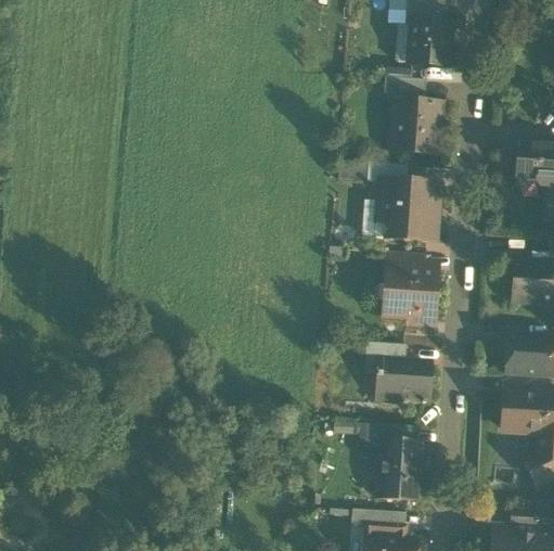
[(389,0),(389,8),(406,9),(407,0),(389,0)]
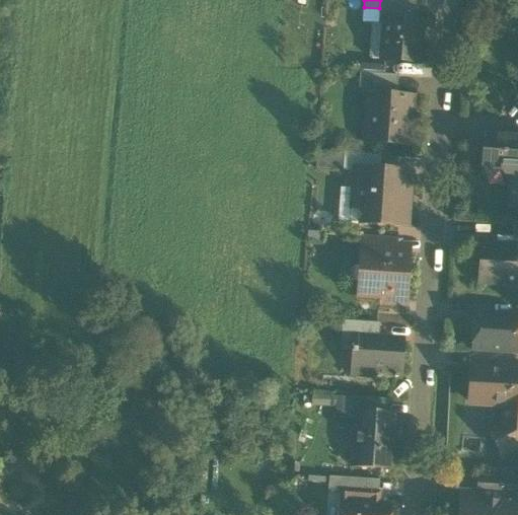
[(378,21),(386,21),(386,17),(415,19),(417,0),(380,0),(379,8),(378,21)]
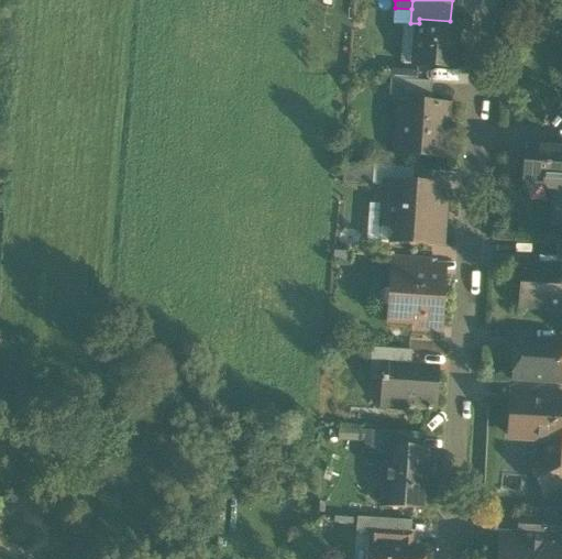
[(451,64),(453,64),(456,22),(450,21),(419,19),(419,23),(417,62),(419,62),(451,64)]
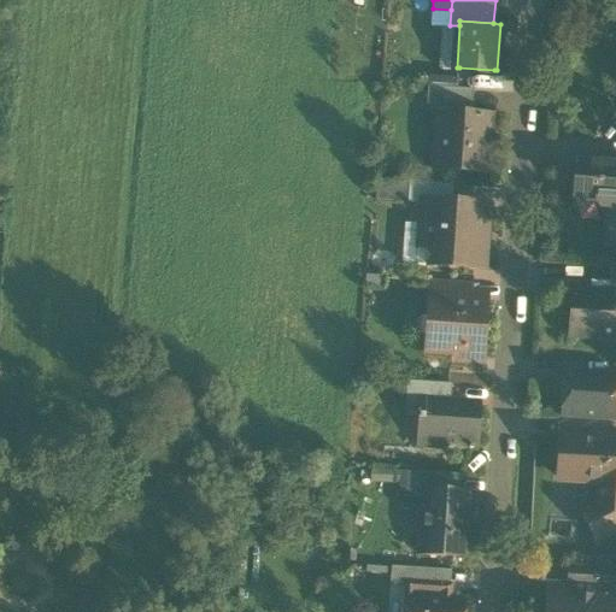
[(443,24),(440,66),(457,68),(459,25),(450,25),(443,24)]
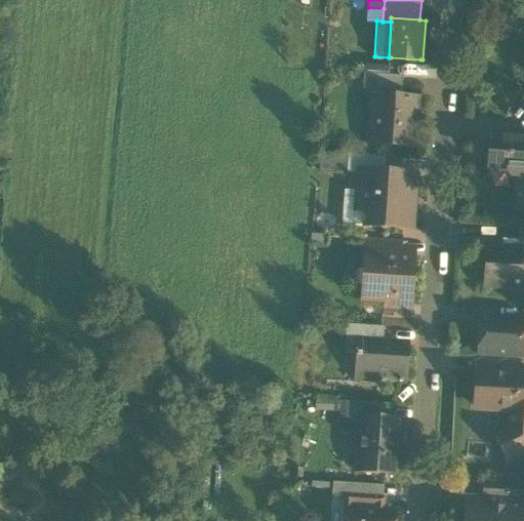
[(391,63),(390,73),(403,74),(419,75),(420,59),(391,57),(391,63)]
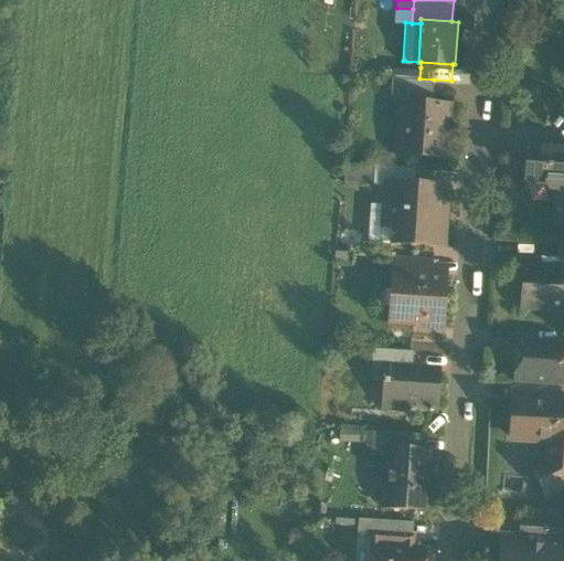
[(419,78),(421,67),(394,66),(393,76),(406,77),(419,78)]
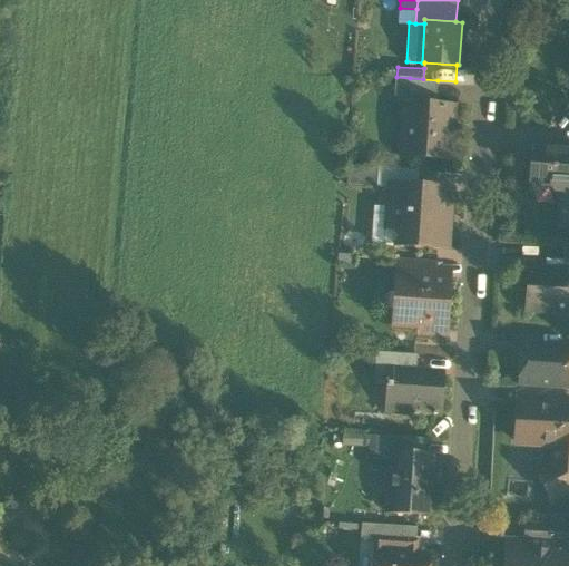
[(395,95),(409,95),(410,91),(410,78),(396,77),(395,95)]
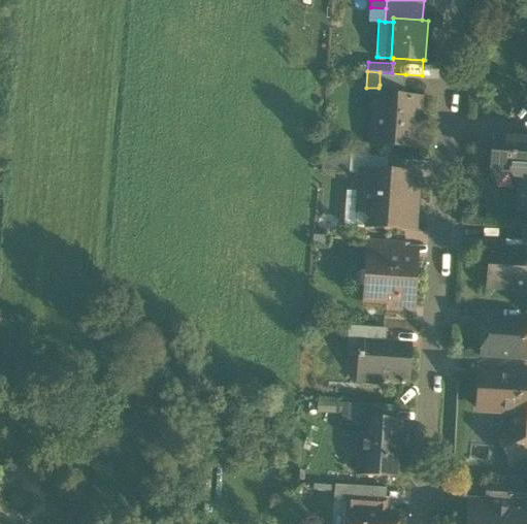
[(380,85),(404,87),(405,74),(392,73),(380,72),(380,85)]
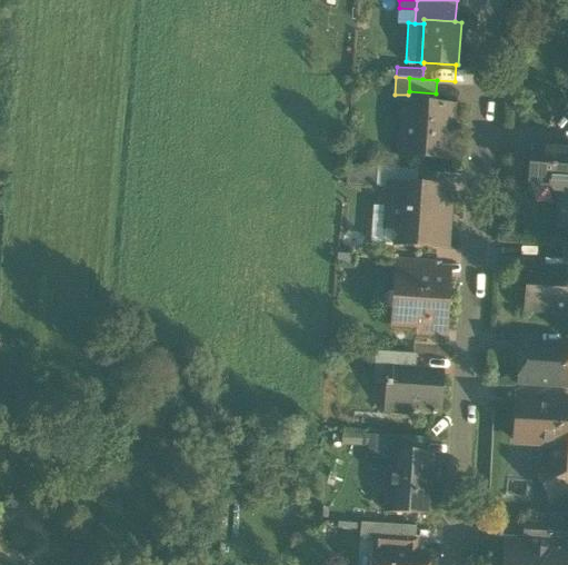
[(418,154),(432,155),(438,149),(449,150),(451,103),(436,102),(436,93),(409,91),(408,95),(407,116),(405,116),(402,137),(415,138),(418,142),(418,154)]
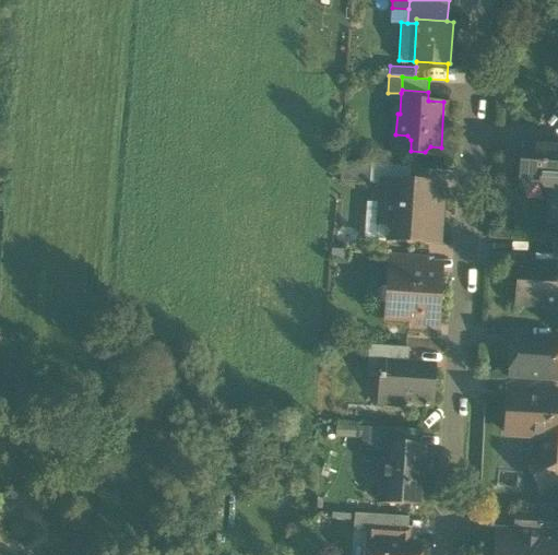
[(549,219),(557,219),(557,138),(551,138),(551,144),(523,142),(521,178),(541,179),(541,180),(550,192),(549,219)]
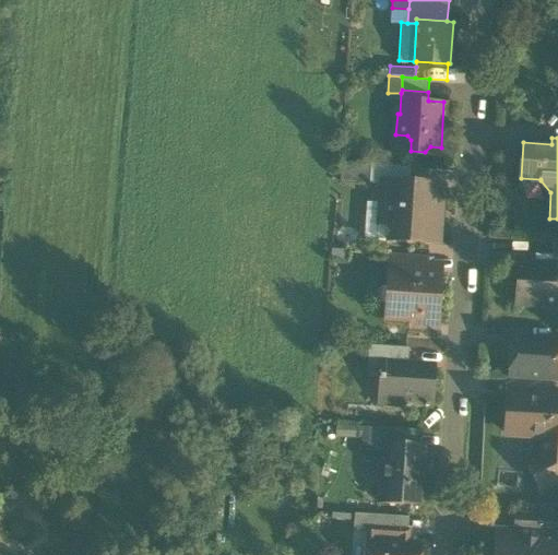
[(370,180),(380,181),(380,177),(381,178),(410,180),(411,165),(371,162),(370,180)]
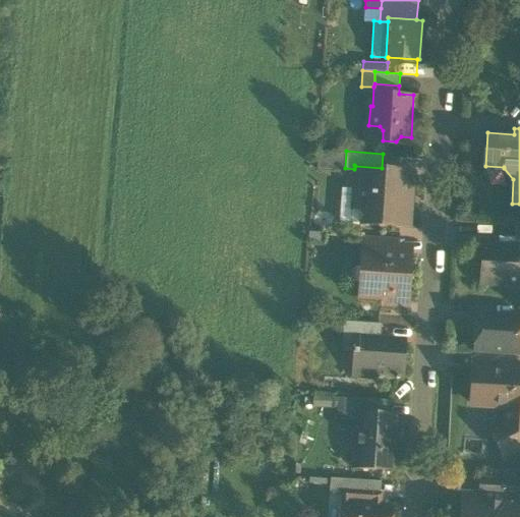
[(364,222),(411,225),(412,205),(406,205),(409,169),(382,168),(355,166),(354,165),(354,169),(355,169),(361,169),(360,187),(354,187),(352,209),(365,209),(364,222)]
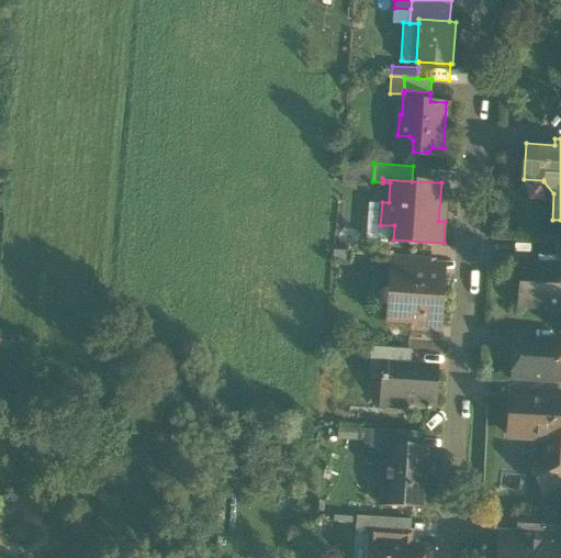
[(366,237),(380,238),(380,225),(382,202),(368,201),(366,237)]
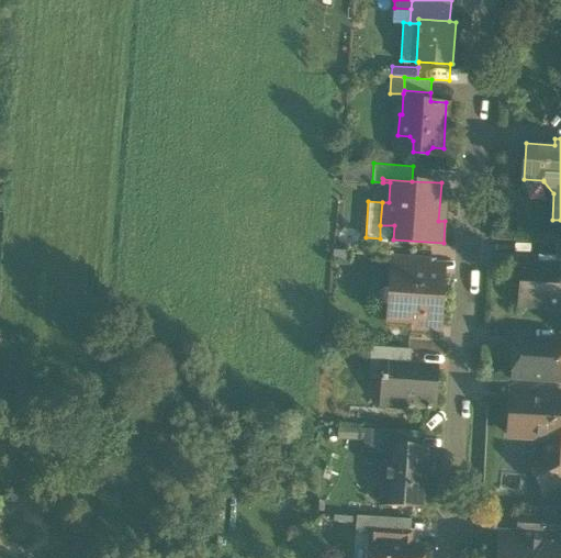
[(380,238),(393,240),(394,225),(380,225),(380,238)]
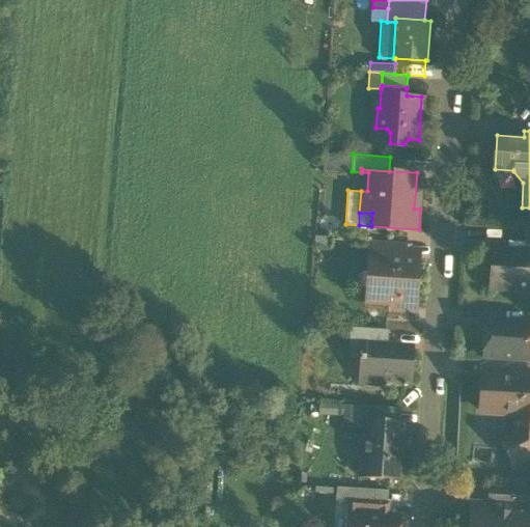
[(368,252),(406,255),(407,245),(407,241),(369,238),(368,252)]
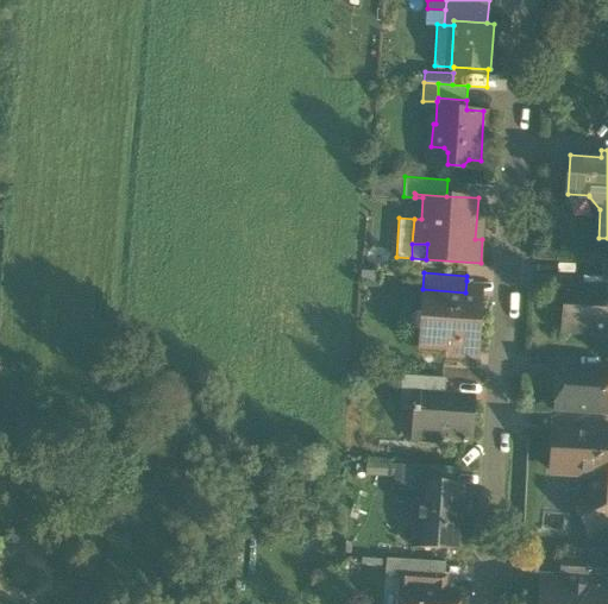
[(467,281),(465,293),(478,293),(475,350),(446,347),(446,351),(425,348),(428,310),(421,309),(418,362),(477,365),(483,282),(467,281)]
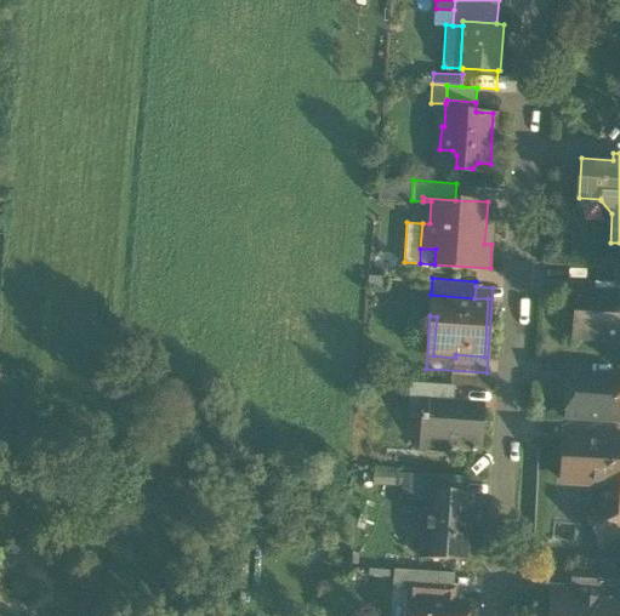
[(574,335),(619,337),(619,290),(576,287),(574,335)]
